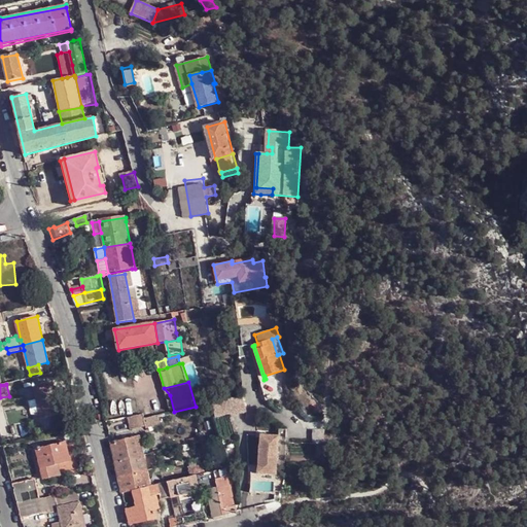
[(35,389),(40,412),(41,418),(57,415),(53,401),(56,400),(53,385),(35,389)]
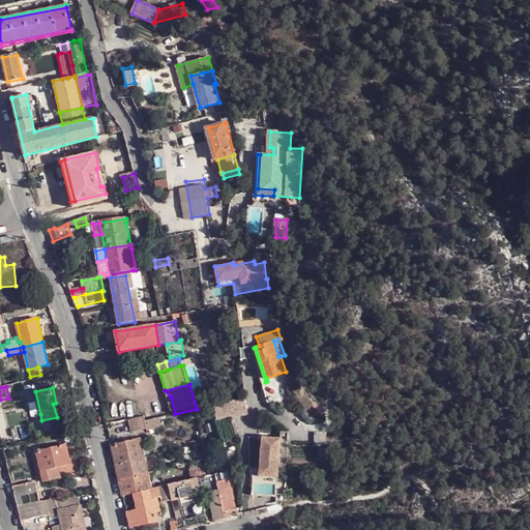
[(247,398),(215,405),(218,417),(251,410),(247,398)]
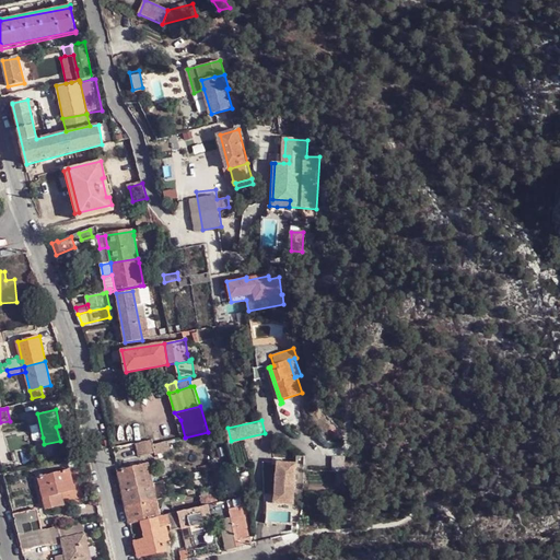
[(140,455),(155,452),(154,445),(153,441),(137,444),(140,455)]
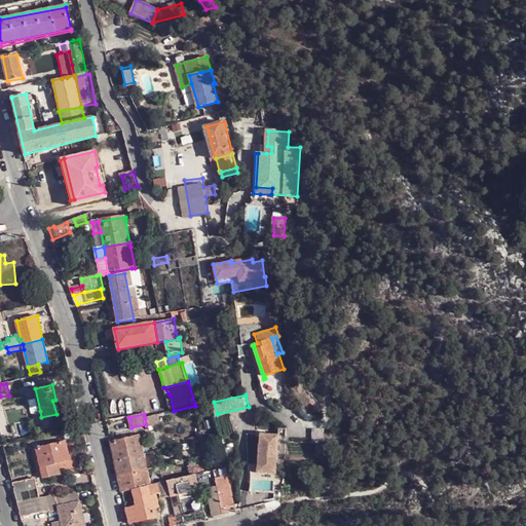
[(160,414),(145,418),(146,424),(146,427),(161,423),(160,414)]
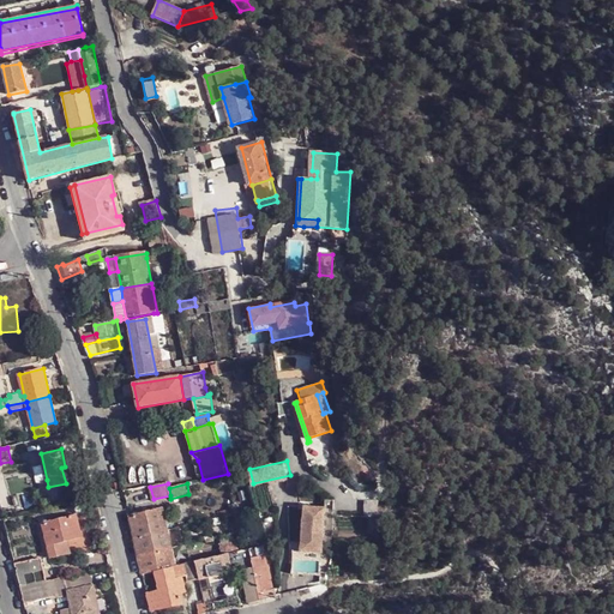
[(377,499),(365,499),(365,528),(377,528),(377,499)]
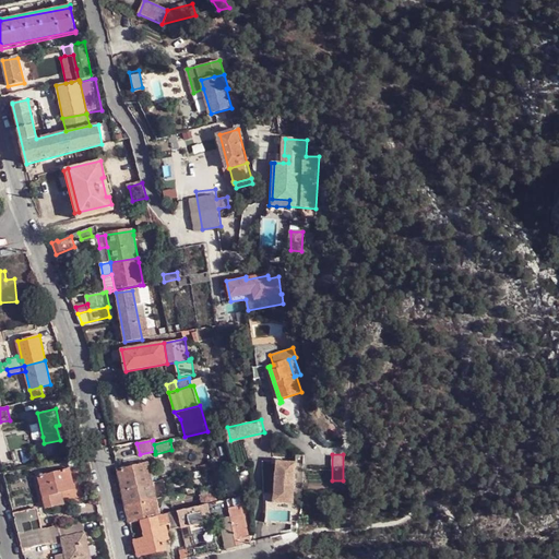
[(301,503),(306,456),(298,455),(298,462),(278,460),(274,501),(301,503)]
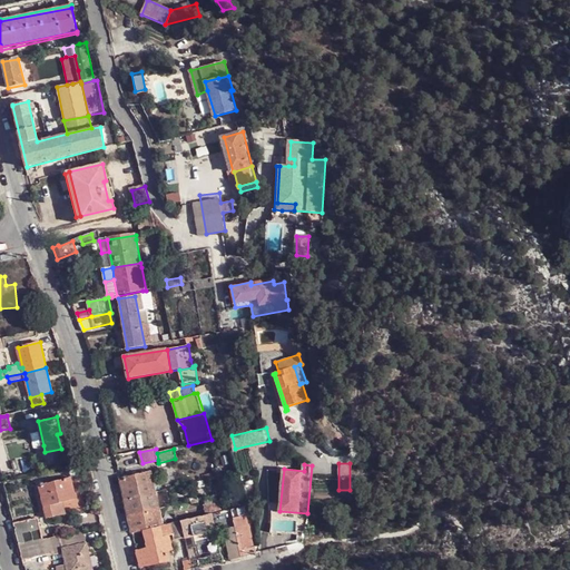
[(120,478),(125,500),(156,493),(151,471),(120,478)]
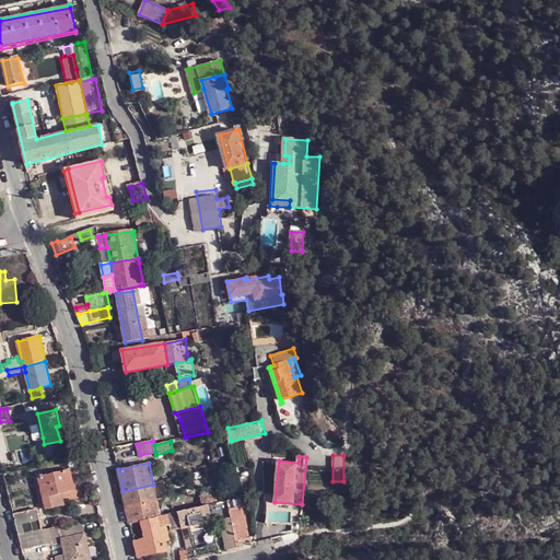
[(76,490),(71,469),(39,477),(44,498),(62,493),(76,490)]
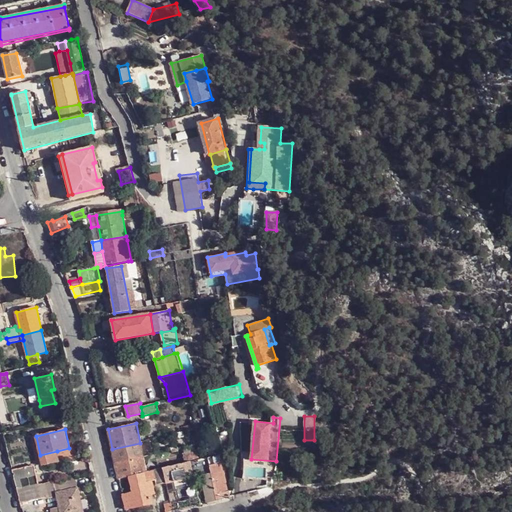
[(223,455),(219,440),(208,443),(211,457),(220,455),(223,455)]
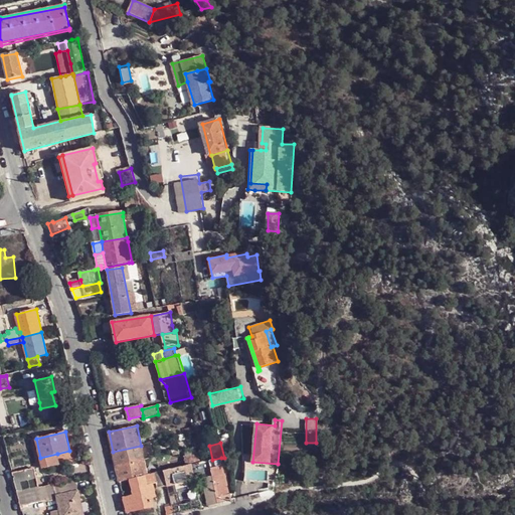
[(113,452),(120,481),(129,478),(132,478),(147,474),(145,462),(144,457),(141,446),(113,452)]
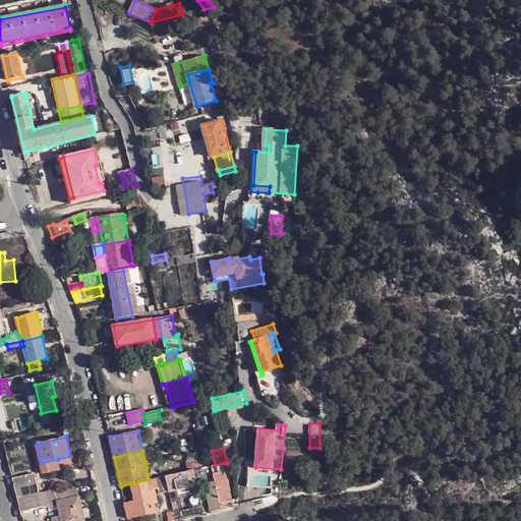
[(58,459),(41,463),(44,473),(60,469),(58,459)]
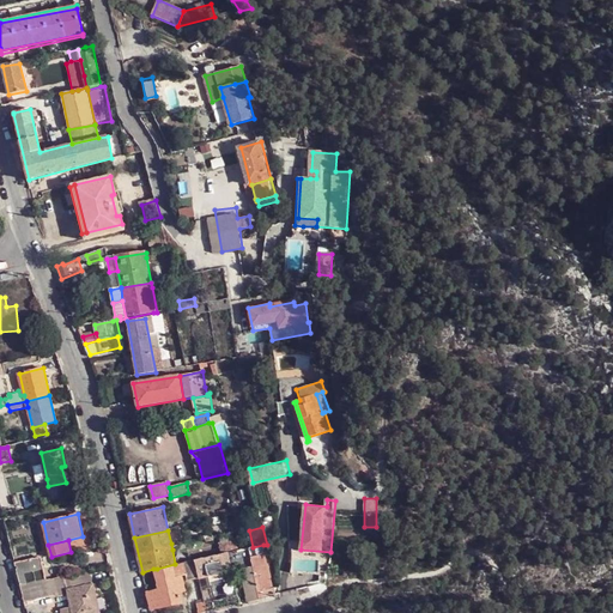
[(253,547),(249,548),(253,568),(256,568),(267,565),(263,545),(253,547)]
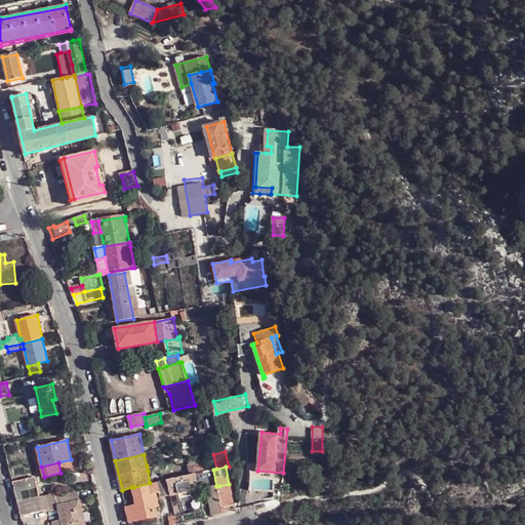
[(207,471),(210,488),(216,486),(213,470),(207,471)]
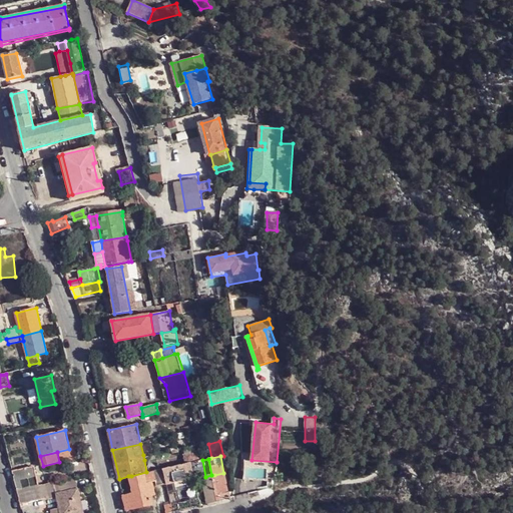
[(277,462),(251,460),(245,459),(243,478),(275,482),(277,462)]
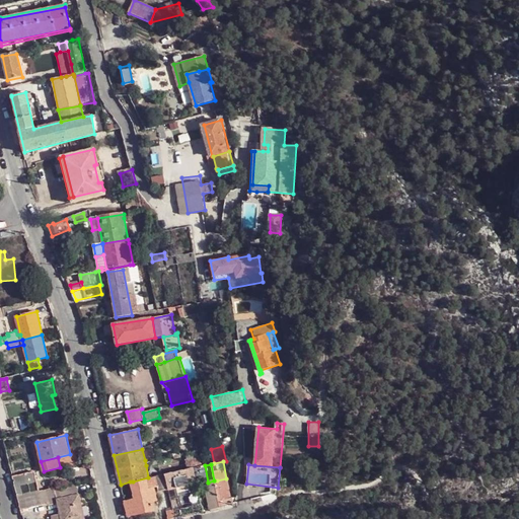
[(203,474),(202,466),(194,468),(196,476),(203,474)]
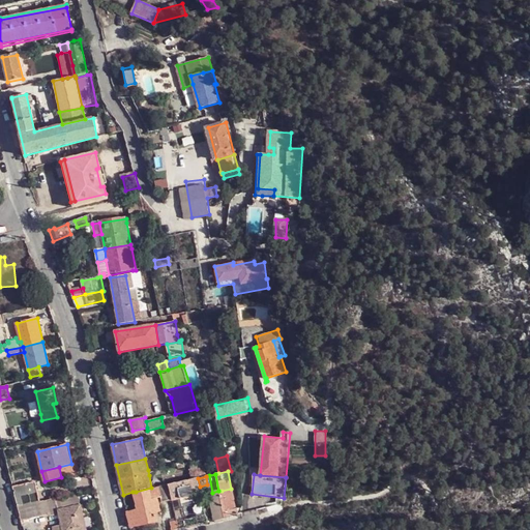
[(198,478),(169,484),(171,494),(176,493),(176,494),(200,488),(200,487),(198,478)]
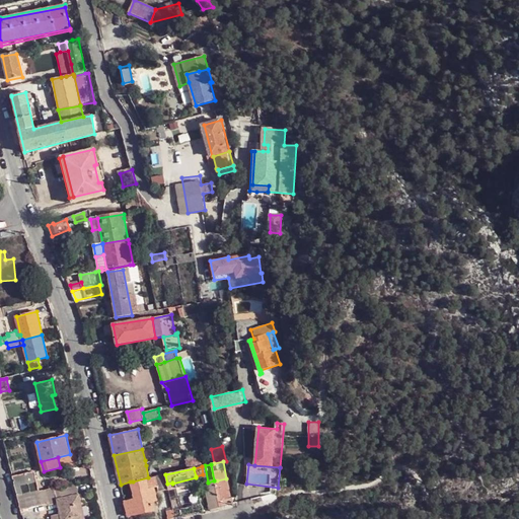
[(13,477),(18,497),(38,492),(40,492),(34,472),(13,477)]
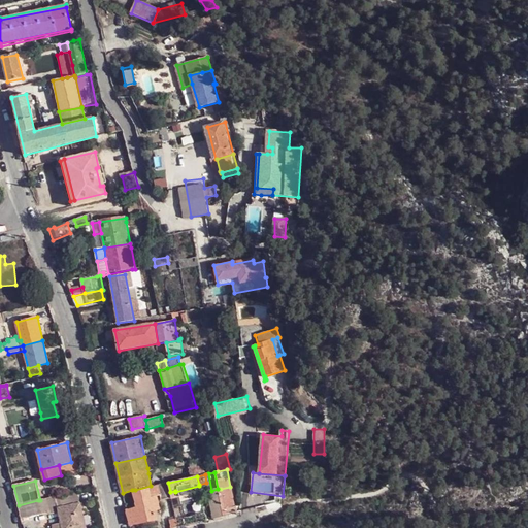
[(160,485),(161,491),(164,490),(166,495),(171,494),(170,492),(168,483),(160,485)]
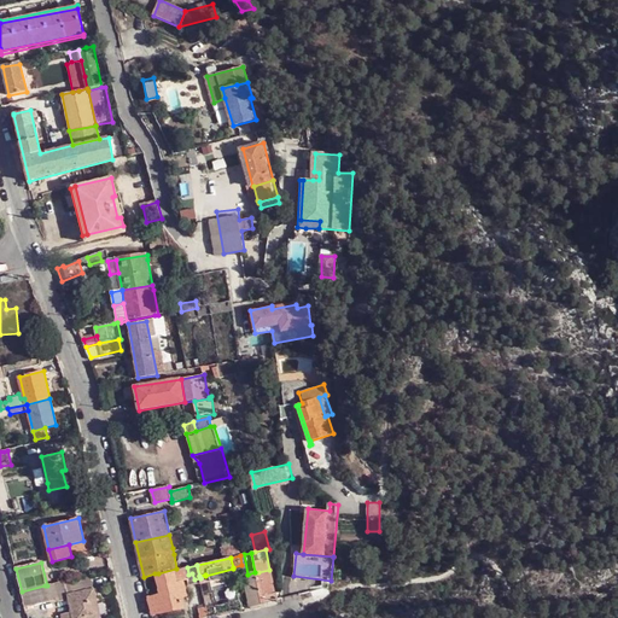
[(182,590),(188,589),(185,573),(188,575),(187,567),(176,569),(182,590)]
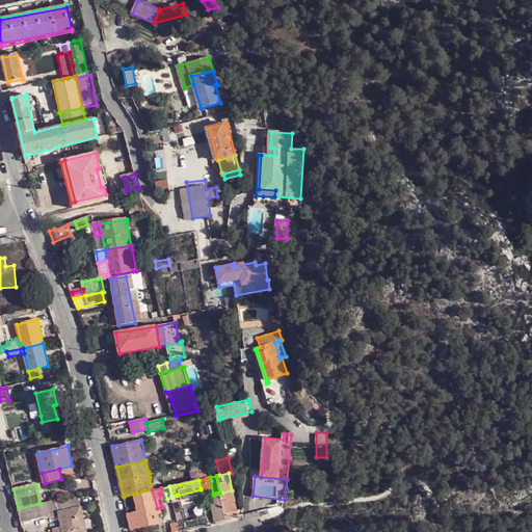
[(140,512),(157,508),(152,489),(136,494),(140,512)]
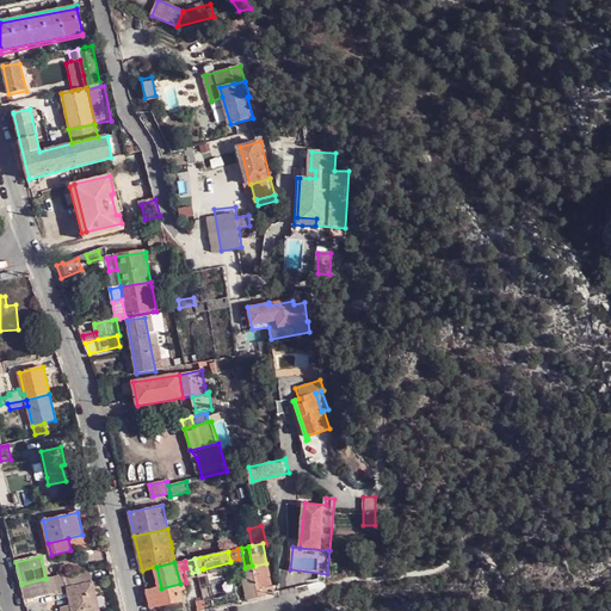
[(266,563),(255,566),(260,590),(270,587),(266,563)]
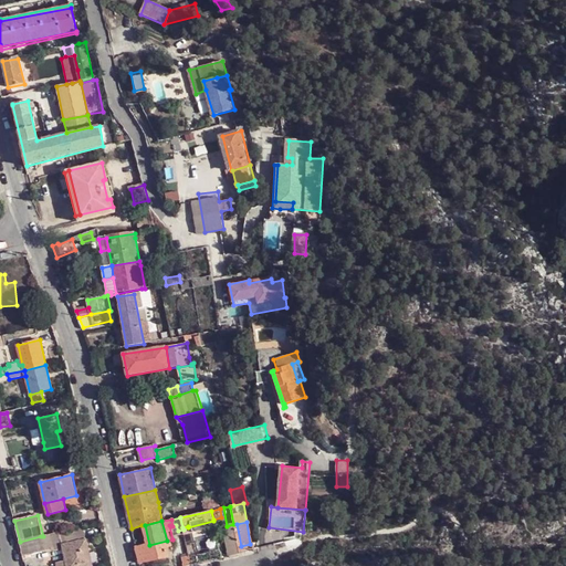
[(229,555),(241,552),(241,546),(237,524),(233,524),(227,526),(223,526),(229,555)]
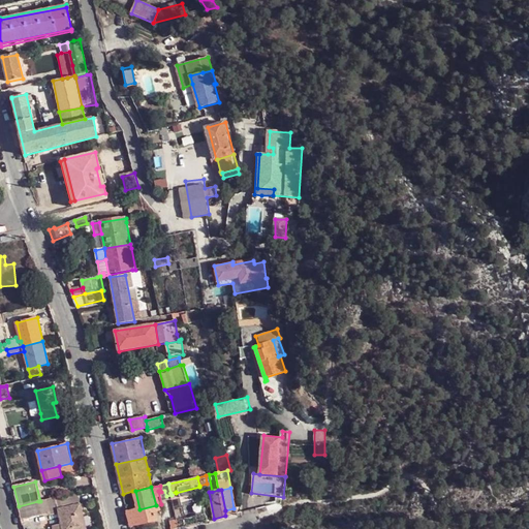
[(57,506),(56,497),(48,499),(49,508),(57,506)]
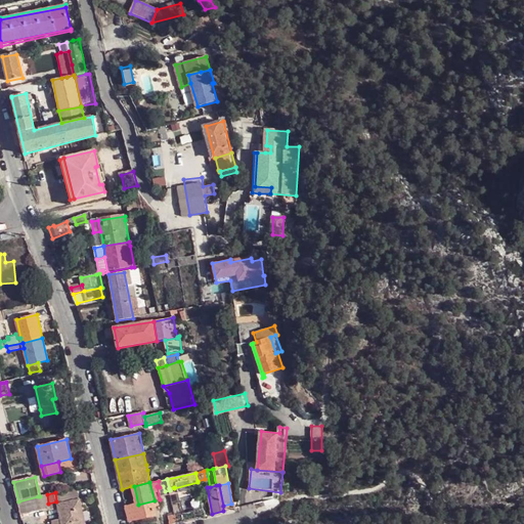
[(41,510),(49,508),(48,504),(47,494),(40,496),(38,496),(41,510)]
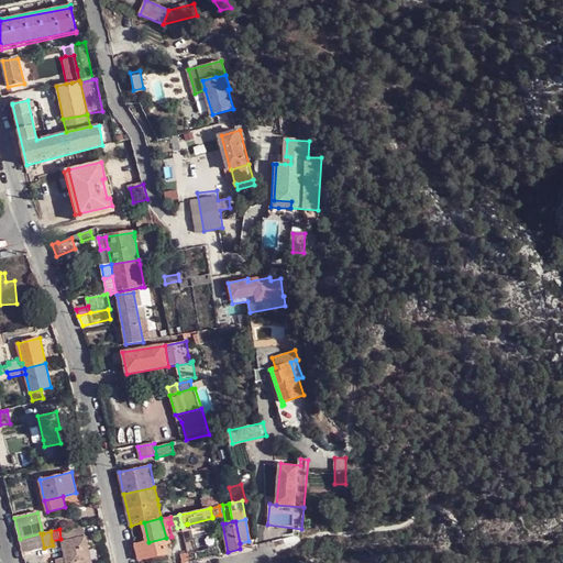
[(41,533),(20,539),(22,551),(44,547),(41,533)]
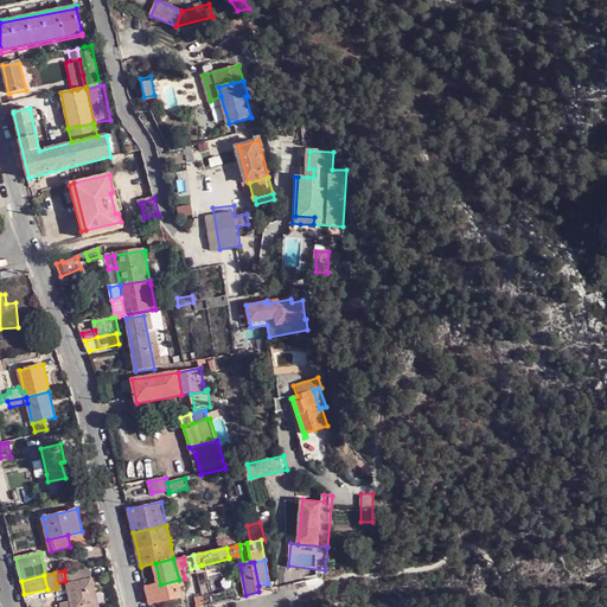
[(98,606),(93,579),(66,585),(71,602),(71,606),(98,606)]
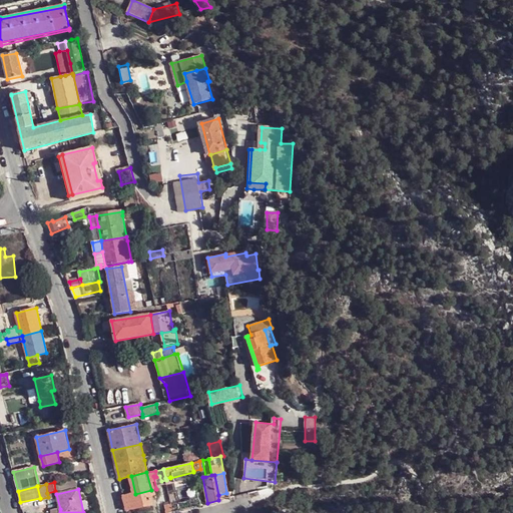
[(126,510),(154,504),(152,497),(151,490),(135,494),(123,497),(126,510)]
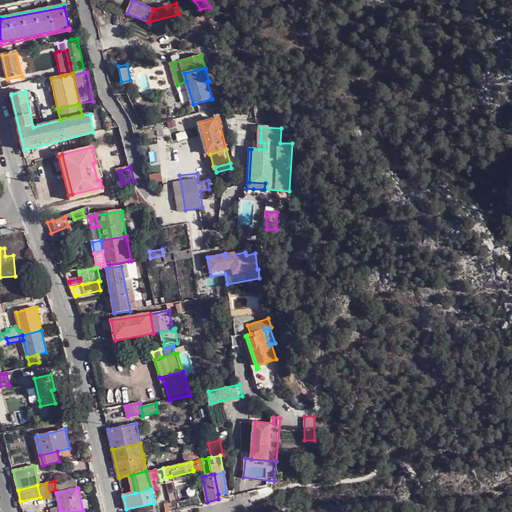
[(173,511),(184,508),(183,501),(171,504),(173,511)]
